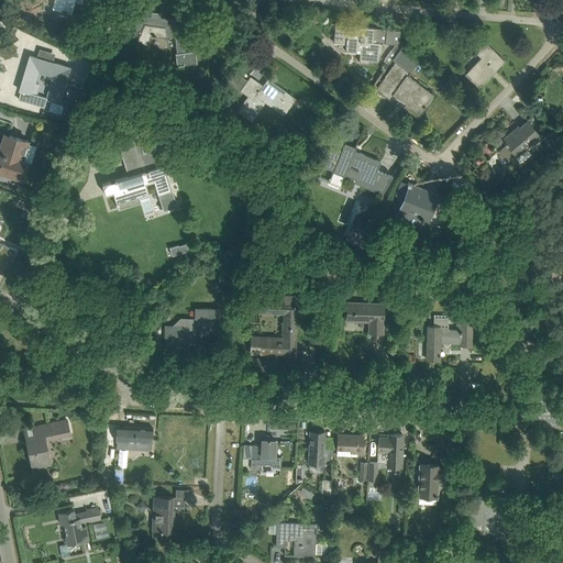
[(55,0),(53,8),(62,11),(72,14),(75,0),(55,0)]
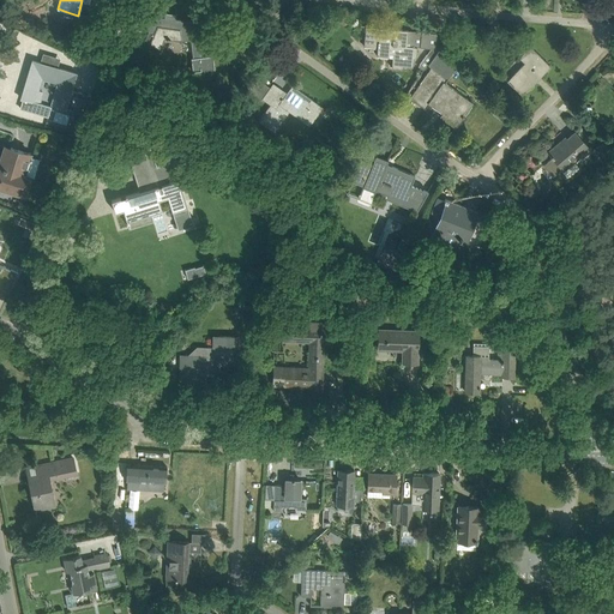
[(142,28),(149,31),(140,47),(133,43),(125,59),(144,66),(150,50),(149,49),(151,46),(160,49),(164,38),(181,42),(182,42),(182,41),(191,41),(193,58),(192,59),(193,71),(215,68),(214,55),(206,56),(203,29),(191,30),(190,23),(175,20),(176,14),(164,12),(164,18),(143,14),(142,28)]
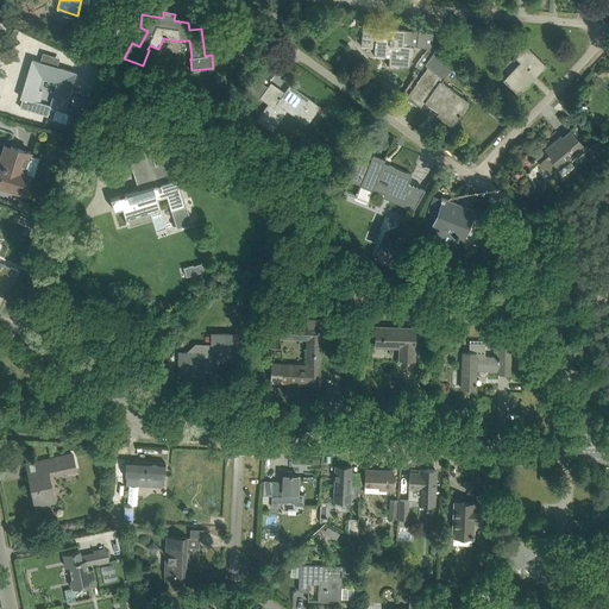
[(428,48),(424,55),(428,58),(435,46),(432,46),(433,33),(363,26),(362,46),(375,48),(374,52),(375,52),(375,56),(385,57),(387,54),(390,54),(389,67),(399,68),(399,66),(409,67),(410,57),(413,57),(414,46),(428,48)]
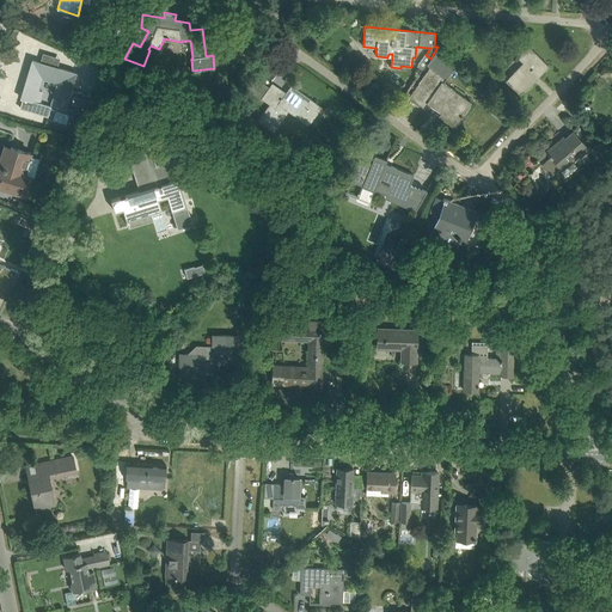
[(549,66),(528,46),(518,56),(524,62),(506,80),(520,95),(549,66)]
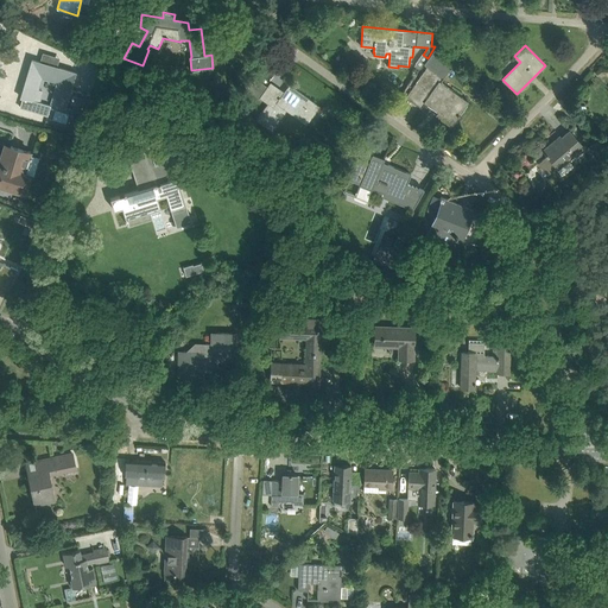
[(124,56),(112,50),(109,56),(121,62),(124,56)]
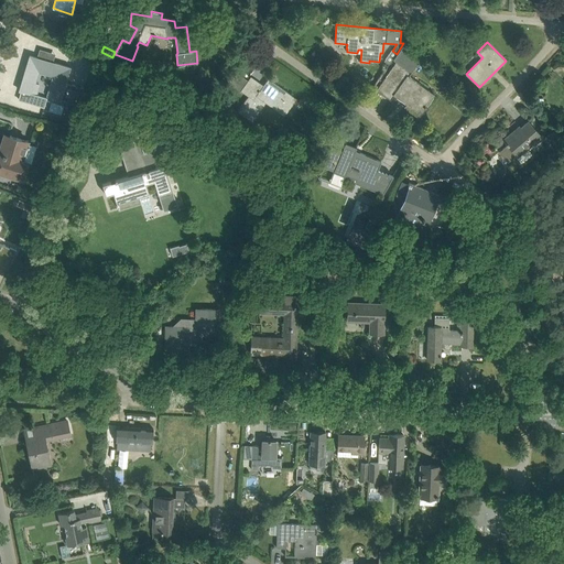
[(397,54),(392,51),(386,60),(390,63),(397,54)]
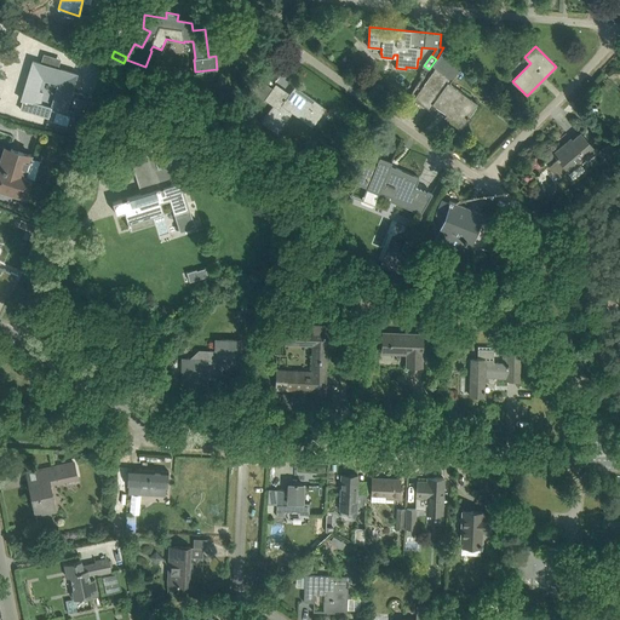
[(443,73),(448,65),(436,58),(432,65),(436,68),(424,85),(414,98),(429,109),(434,104),(447,115),(445,119),(460,128),(463,126),(478,104),(449,84),(453,79),(443,73)]
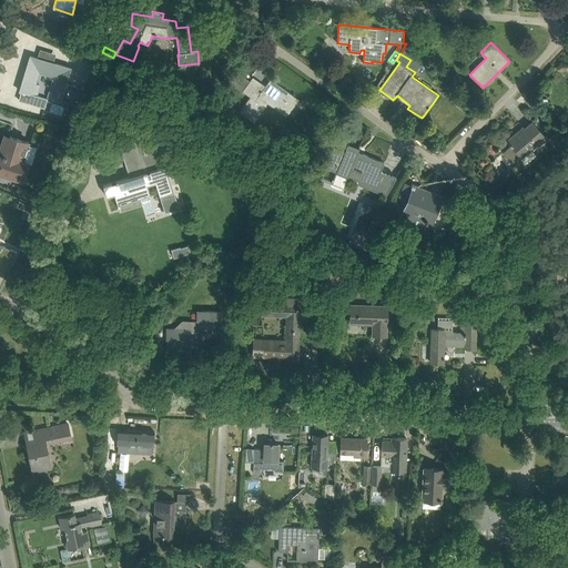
[(20,91),(30,94),(37,97),(40,85),(33,84),(38,70),(57,75),(50,97),(61,100),(68,102),(80,105),(84,89),(73,85),(72,85),(66,84),(71,68),(30,56),(20,91)]
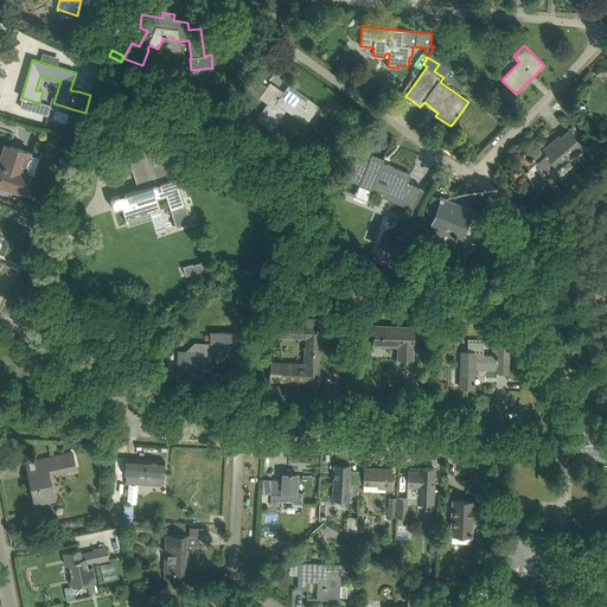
[(270,131),(286,110),(305,125),(317,108),(313,106),(315,103),(289,84),(282,95),(268,85),(261,95),(260,97),(267,103),(255,120),(270,131)]
